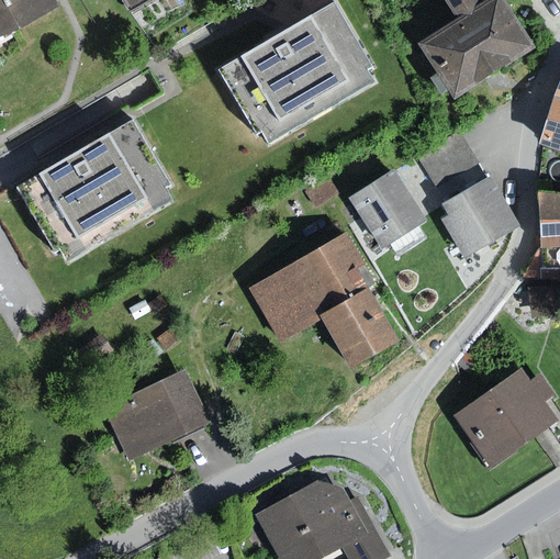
[(0,37),(58,4),(56,0),(0,0),(0,37)]
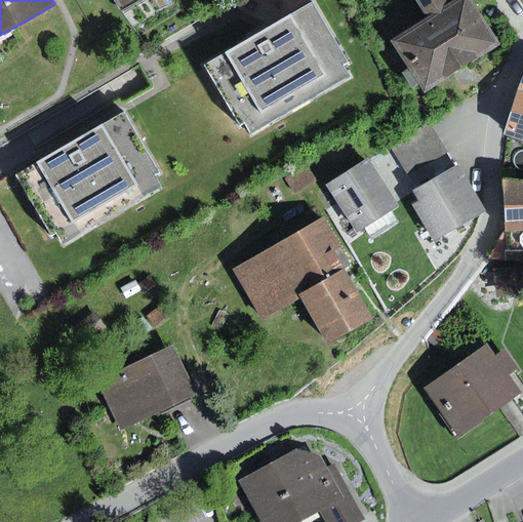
[(260,31),(202,66),(238,126),(246,121),(253,132),(350,75),(343,65),(350,61),(315,0),(312,0),(260,31)]
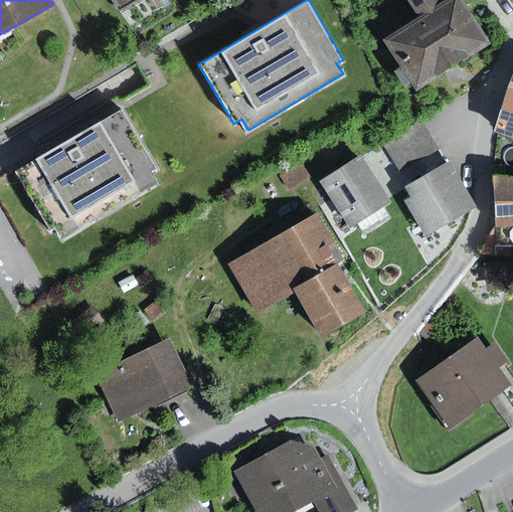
[(443,0),(419,15),(385,36),(402,63),(394,68),(404,84),(412,79),(417,88),(489,42),(461,0),(443,0)]
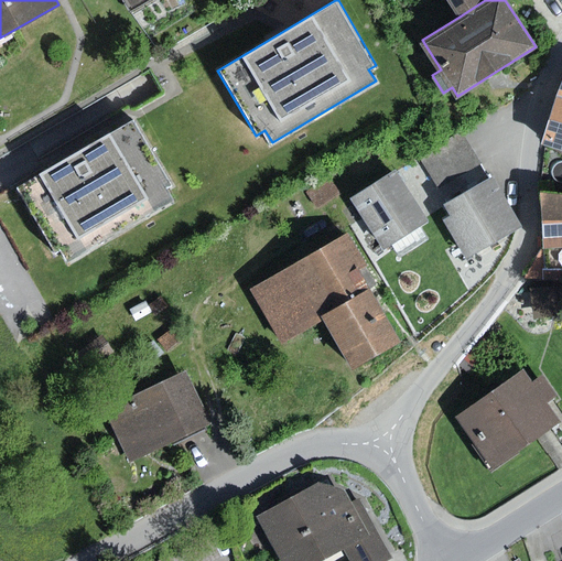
[(449,0),(460,17),(485,0),(449,0)]
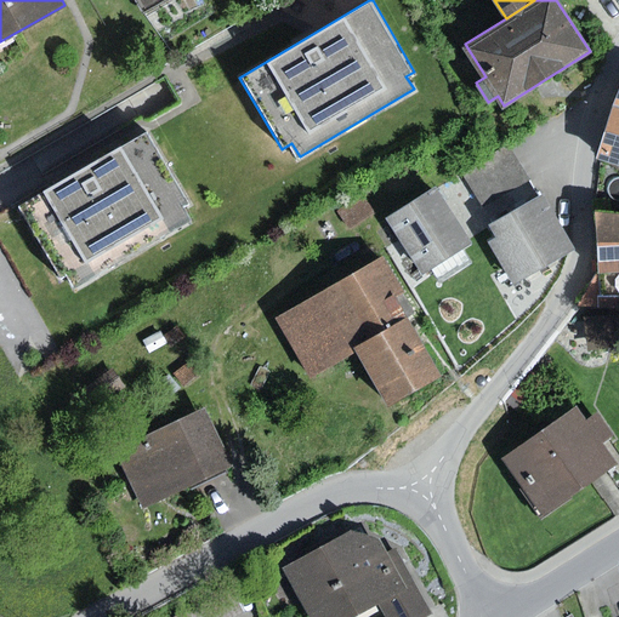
[(618,91),(614,104),(598,158),(618,164),(618,91)]
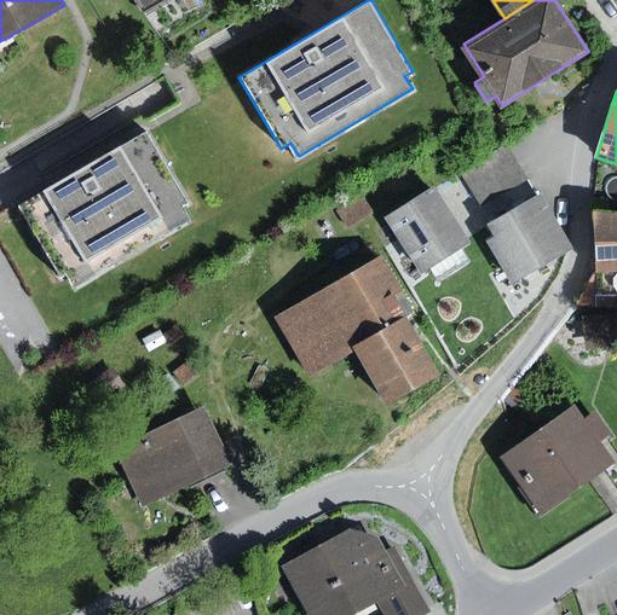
[(85,167),(16,208),(58,279),(68,274),(75,288),(190,220),(182,207),(190,202),(148,131),(85,167)]
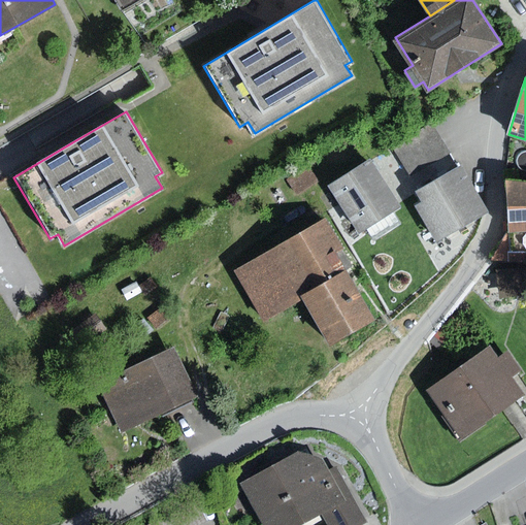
[(430,121),(391,145),(400,159),(438,135),(430,121)]
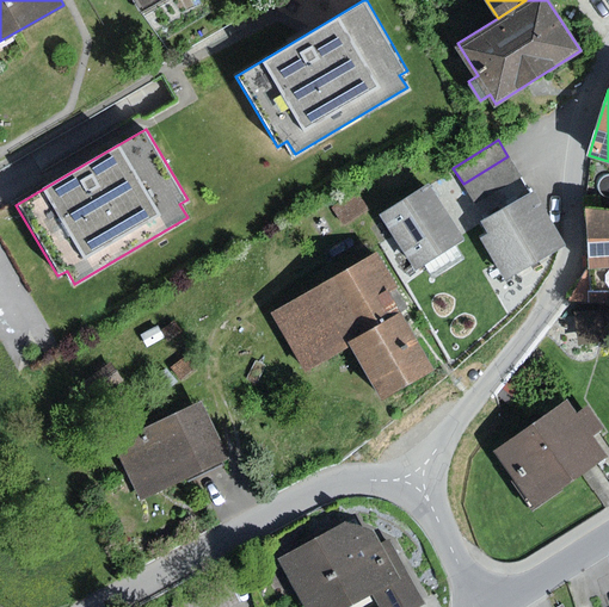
[(518,173),(508,156),(463,184),(473,200),(518,173)]
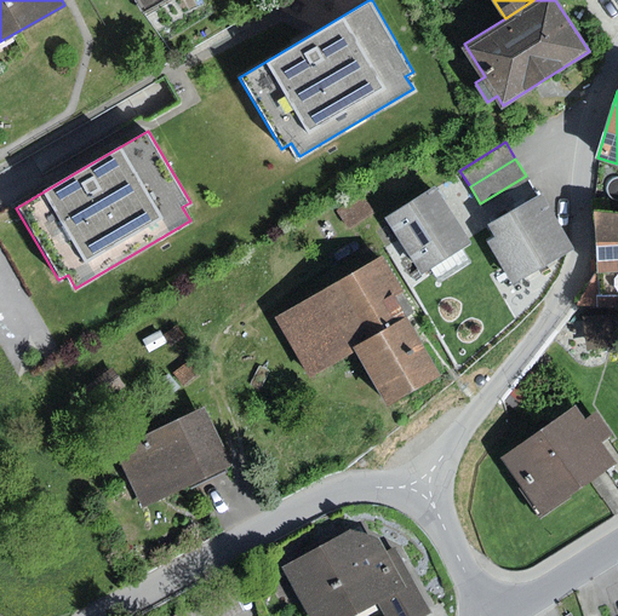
[(435,184),(385,214),(421,271),(470,241),(435,184)]
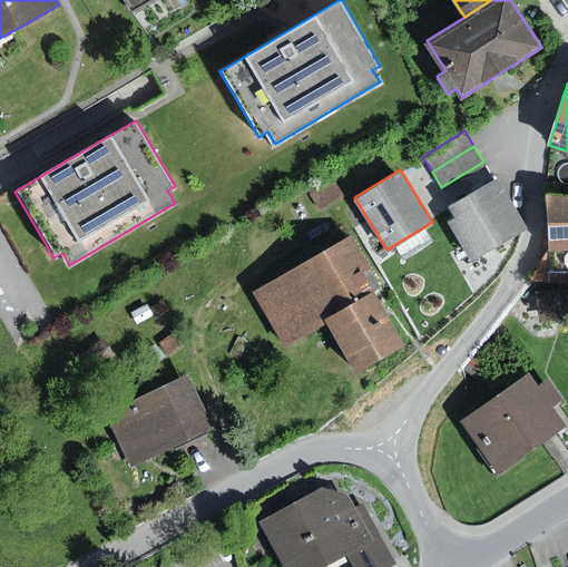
[(330,176),(309,192),(321,208),(342,193),(330,176)]
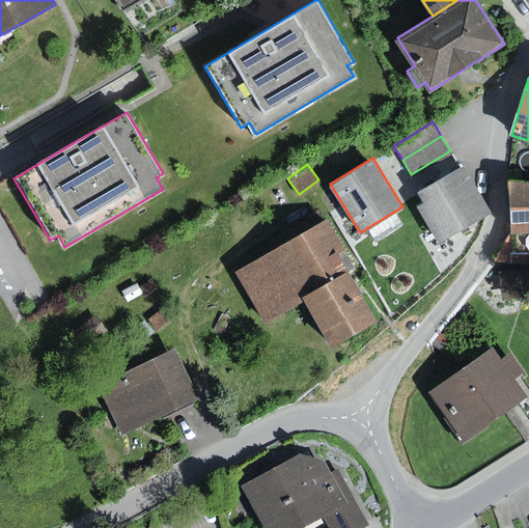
[(465,164),(418,191),(423,200),(418,203),(440,241),(492,211),(465,164)]
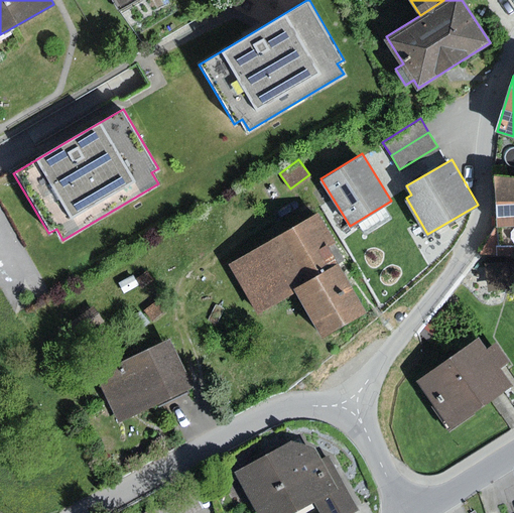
[(513,177),(492,175),(496,227),(496,245),(513,244),(513,177)]
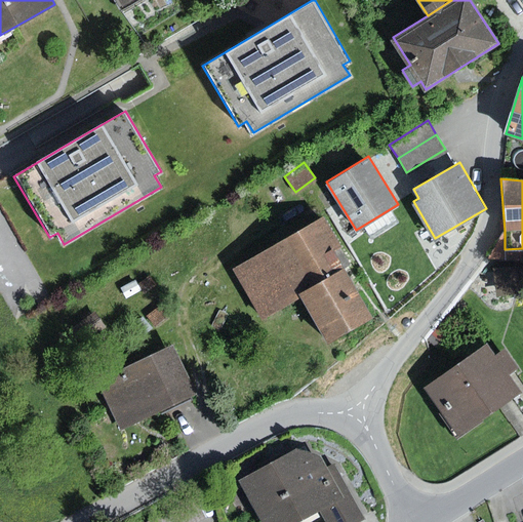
[(323,216),(232,267),(262,319),(300,296),(327,343),(376,317),(345,267),(355,261),(323,216)]
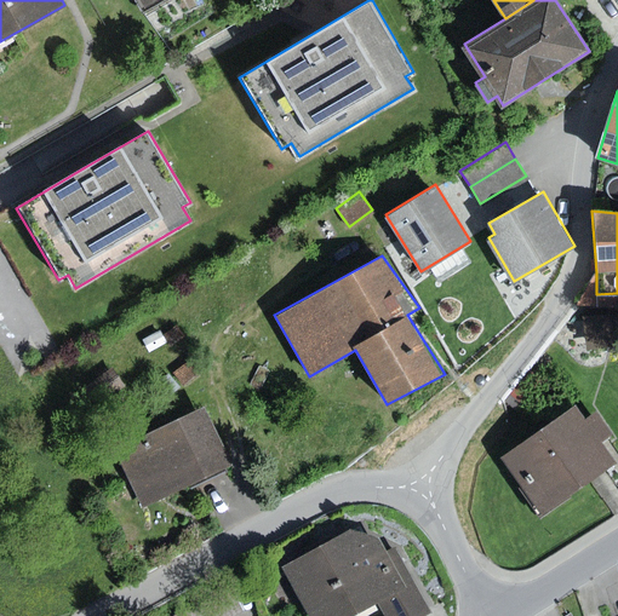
[(596,294),(596,272),(576,303),(596,305),(596,294)]
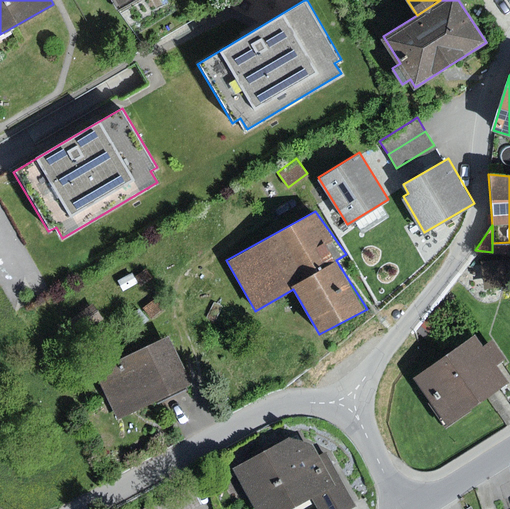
[(509,256),(480,260),(483,287),(509,283),(509,256)]
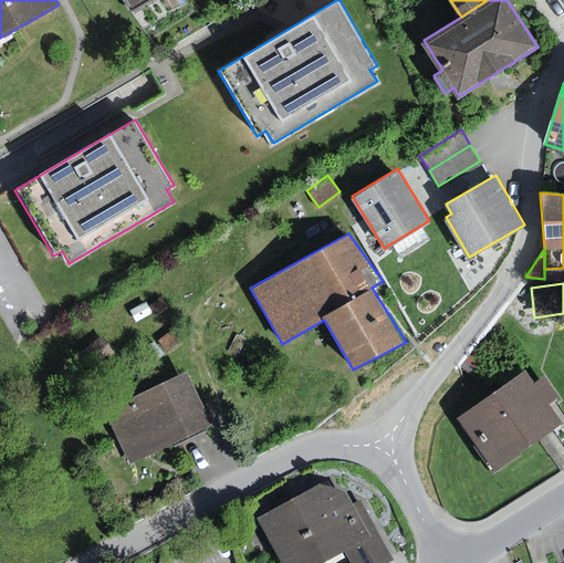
[(160,295),(147,305),(154,313),(167,303),(160,295)]
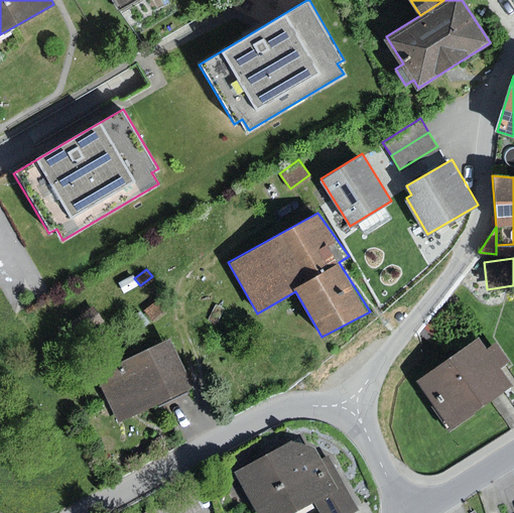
[(159,295),(144,307),(153,318),(168,306),(159,295)]
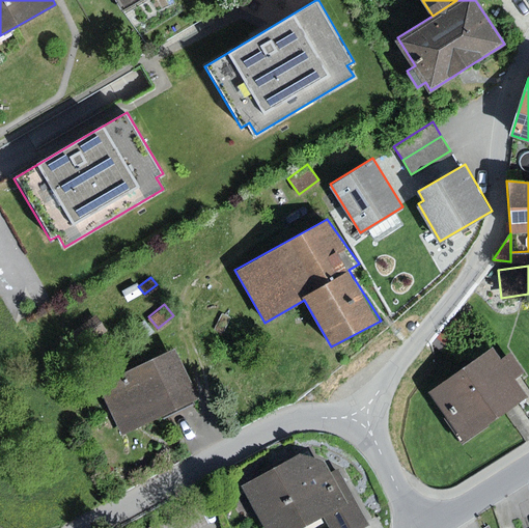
[(106,329),(95,313),(67,331),(78,346),(106,329)]
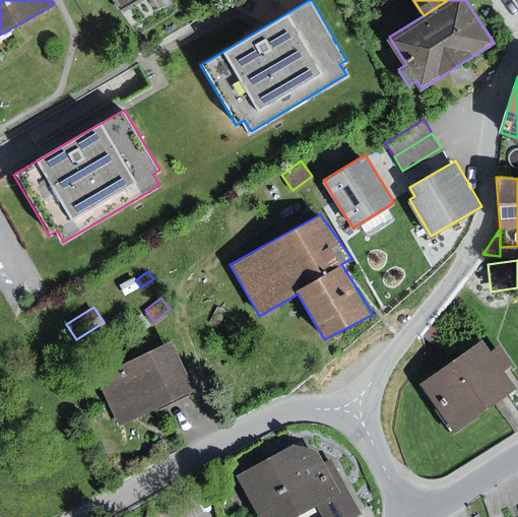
[(138,311),(130,319),(142,331),(150,323),(138,311)]
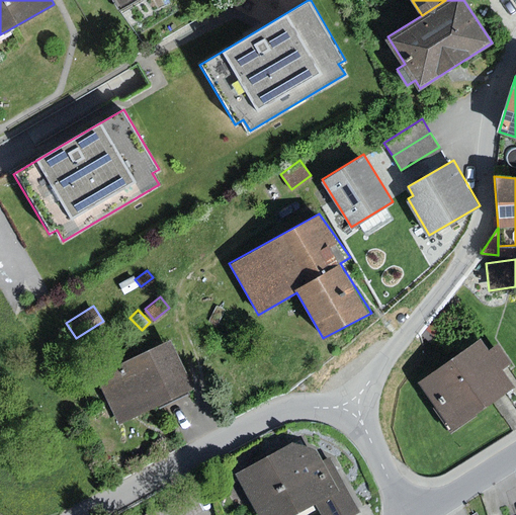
[(431,406),(451,433),(515,387),(502,368),(511,361),(497,342),(488,349),(480,337),(419,380),(435,403),(431,406)]
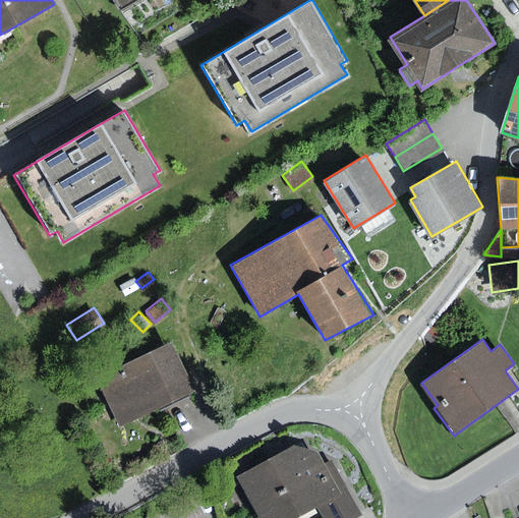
[(172,342),(97,377),(119,424),(194,390),(172,342)]
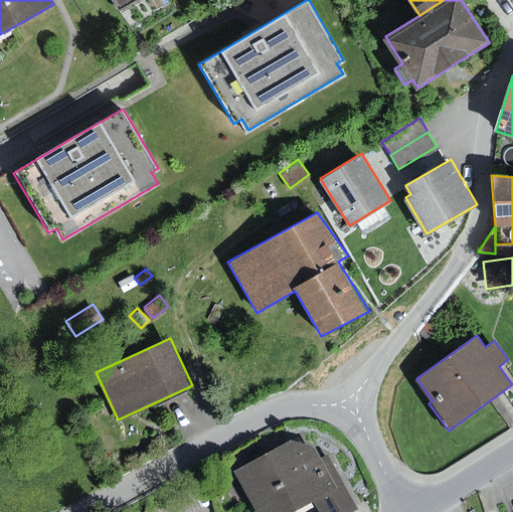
[(290,439),(235,469),(257,511),(291,511),(313,500),(318,510),(314,511),(348,511),(357,507),(351,494),(354,492),(329,450),(319,455),(313,444),(290,439)]
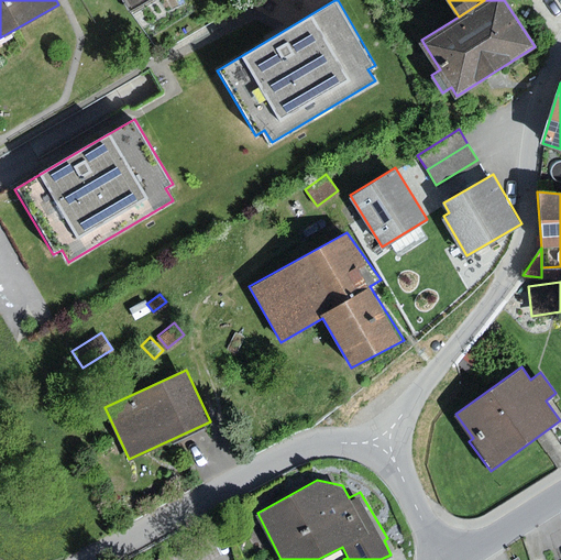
[(206,528),(154,558),(155,559),(205,559),(219,551),(206,528)]
